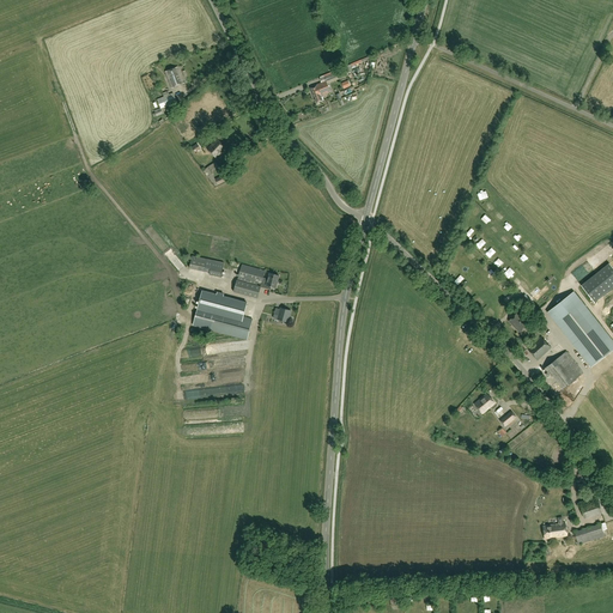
[(325,77),(326,82),(347,73),(346,68),(345,66),(323,76),(325,77)]
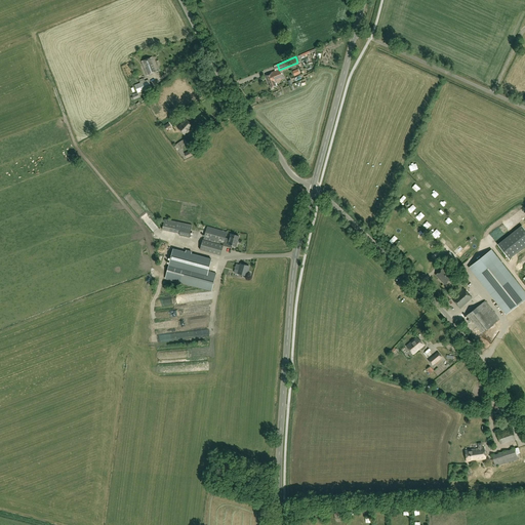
[(147,76),(158,72),(152,57),(142,62),(147,76)]
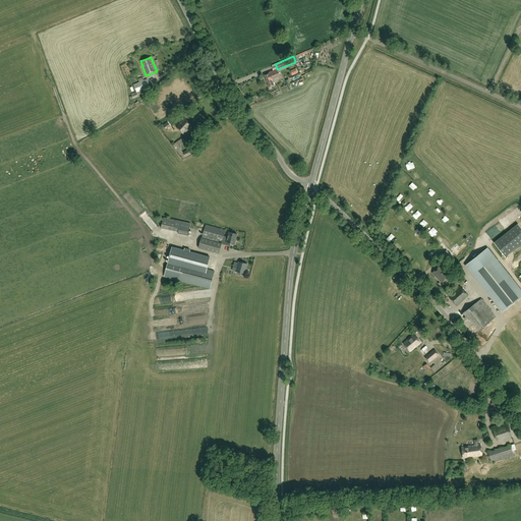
[(281,77),(278,70),(271,72),(271,71),(264,74),(269,88),(275,84),(273,80),(281,77)]
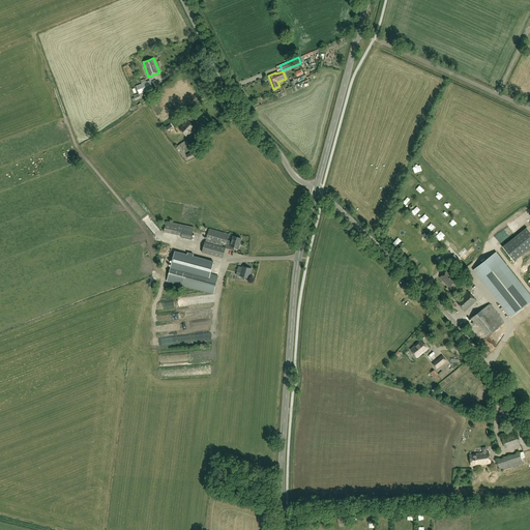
[(142,84),(136,86),(139,94),(143,92),(153,88),(150,81),(147,82),(142,84)]
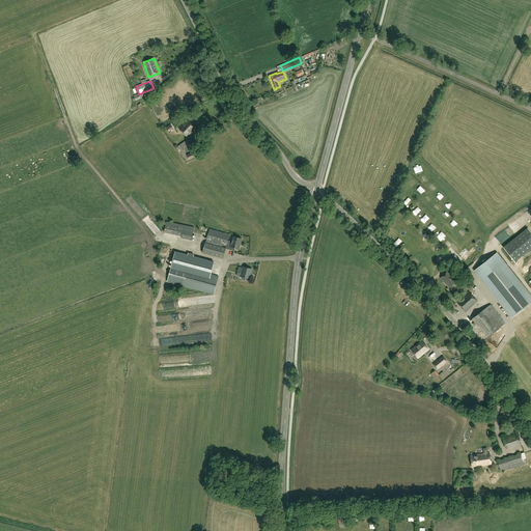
[(188,137),(196,128),(188,120),(179,130),(188,137)]
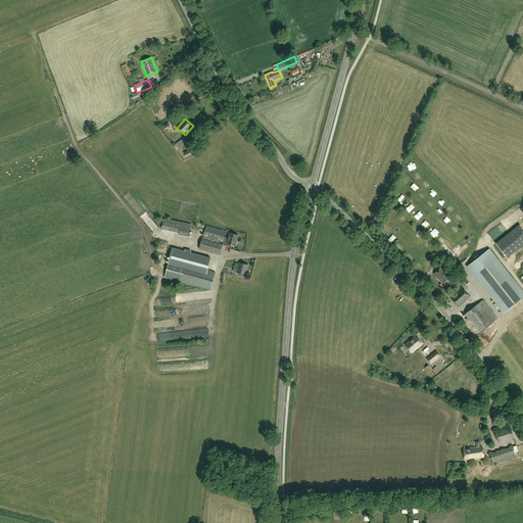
[(193,148),(184,152),(186,157),(195,153),(193,148)]
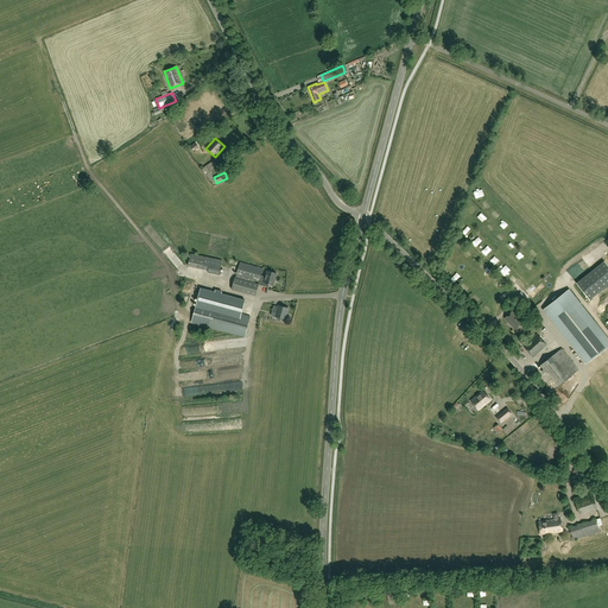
[(500,223),(505,228),(511,222),(506,217),(500,223)]
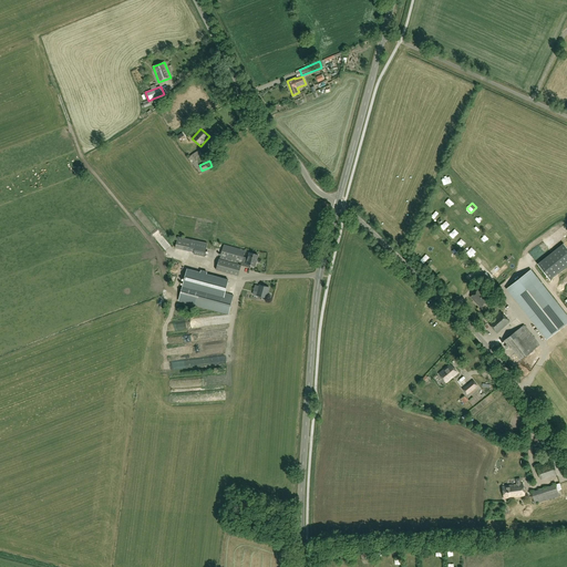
[(459,206),(454,209),(460,215),(464,212),(459,206)]
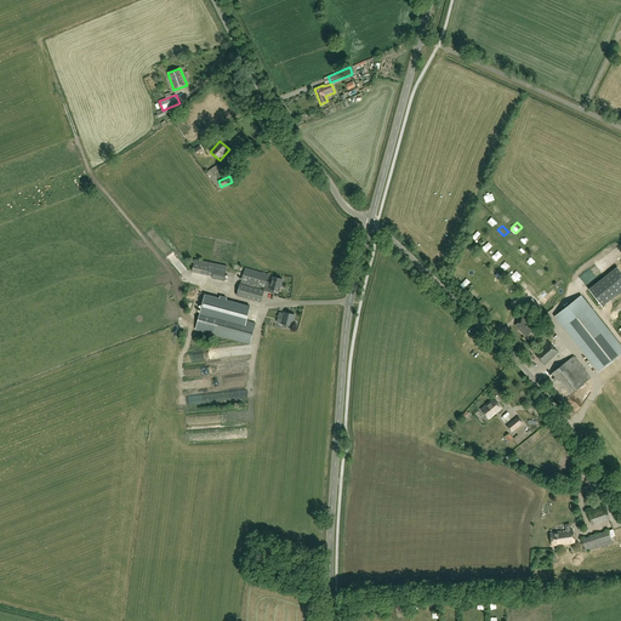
[(522,245),(517,249),(522,256),(528,251),(522,245)]
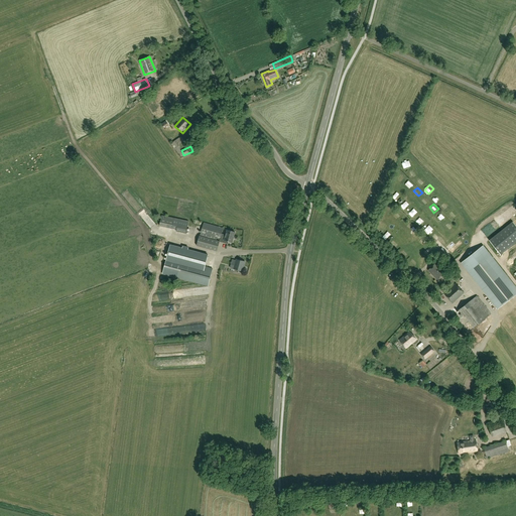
[(442,221),(446,216),(440,212),(437,217),(442,221)]
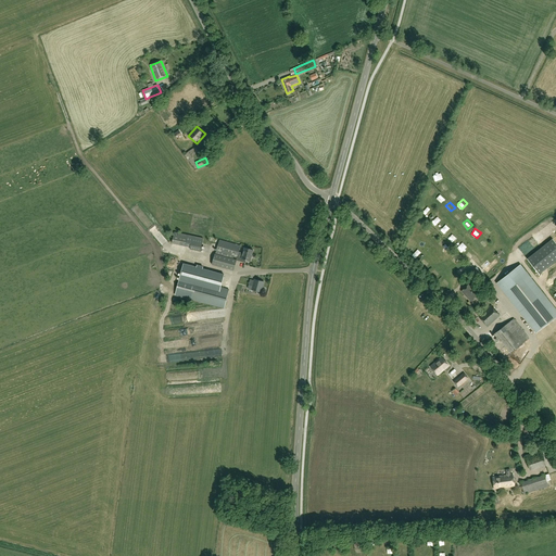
[(175,231),(172,243),(190,248),(190,249),(201,252),(204,238),(175,231)]
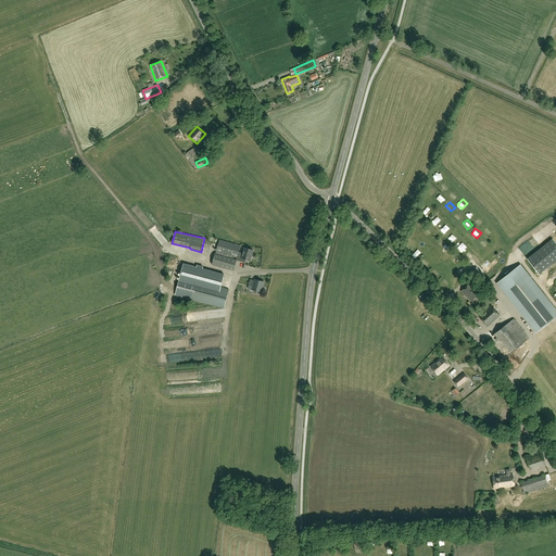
[(555,261),(555,242),(553,239),(527,258),(540,275),(555,261)]
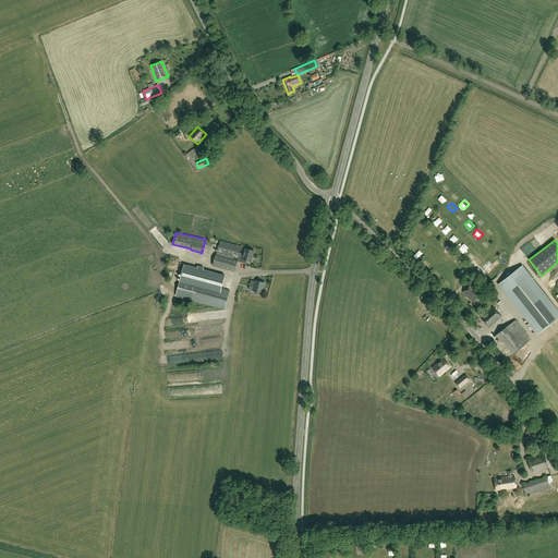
[(220,241),(217,253),(238,258),(240,253),(241,246),(220,241)]
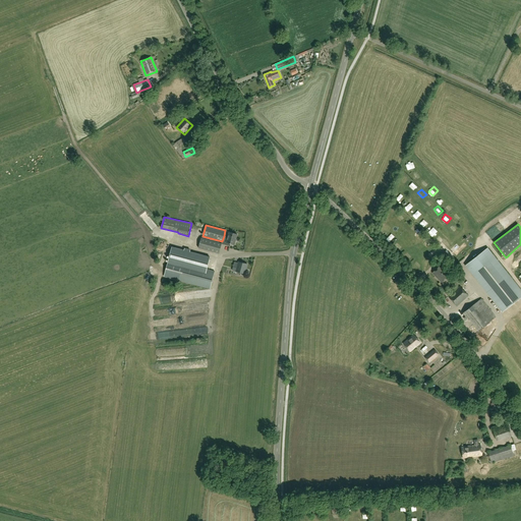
[(224,236),(222,241),(223,243),(226,244),(226,245),(230,246),(230,243),(234,244),(237,234),(229,232),(228,238),(226,237),(226,236),(224,236)]
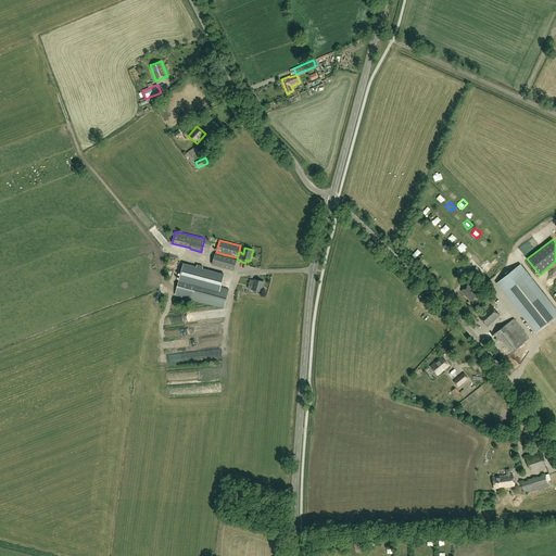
[(215,254),(212,265),(234,270),(237,261),(237,260),(216,254),(215,254)]
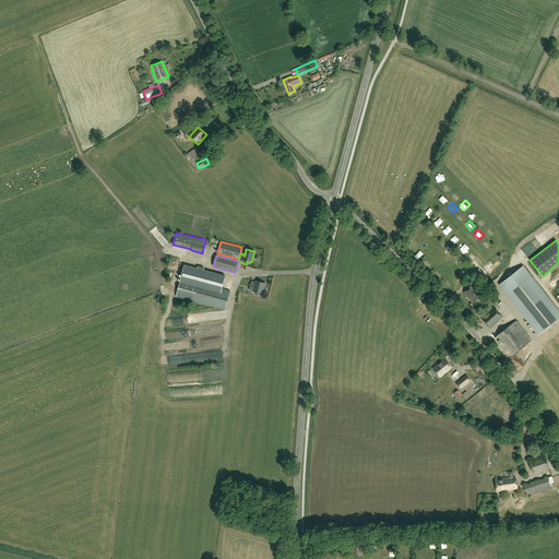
[(488,271),(491,274),(502,264),(499,261),(488,271)]
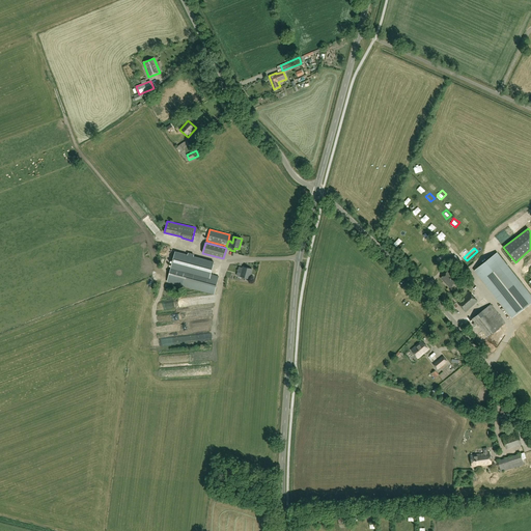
[(175,252),(167,281),(214,294),(216,286),(219,277),(211,275),(214,262),(193,257),(188,255),(175,252)]
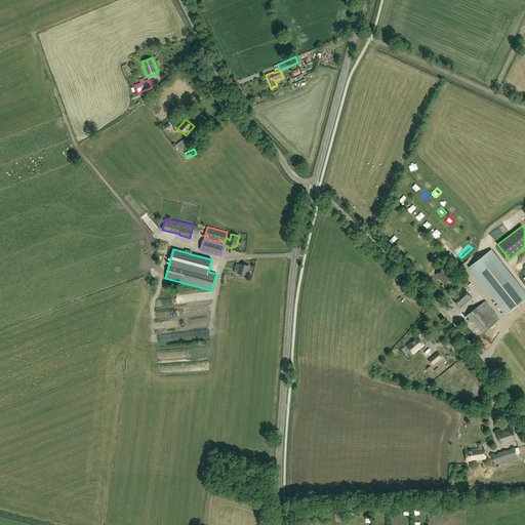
[(507,315),(524,299),(524,292),(491,249),(469,268),(507,315)]
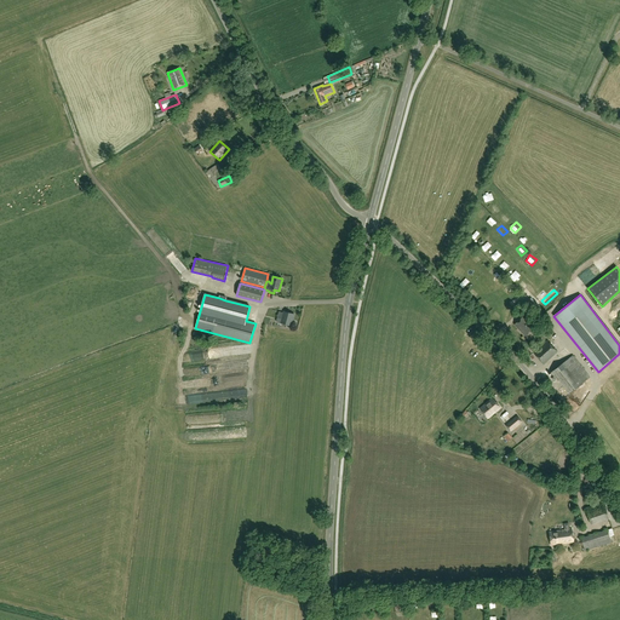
[(277,317),(276,321),(281,323),(291,326),(294,314),(285,311),(283,313),(282,319),(277,317)]
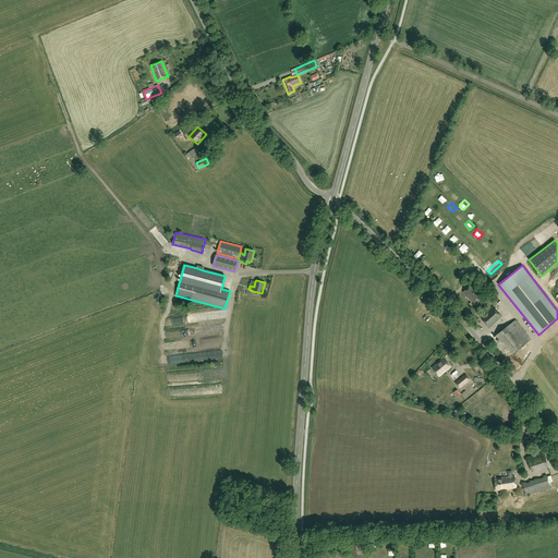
[(473,303),(481,295),(471,284),(463,292),(473,303)]
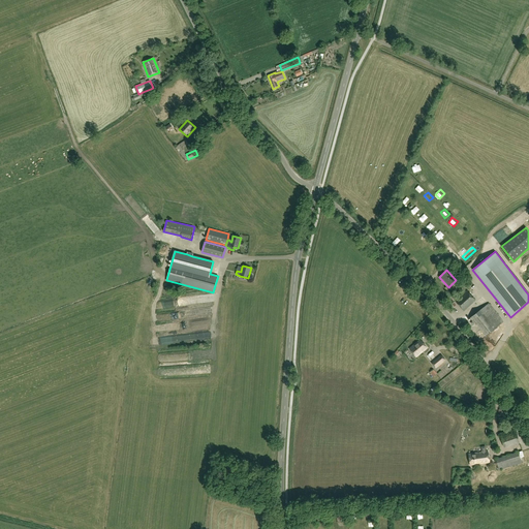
[(464,311),(475,301),(467,290),(456,301),(464,311)]
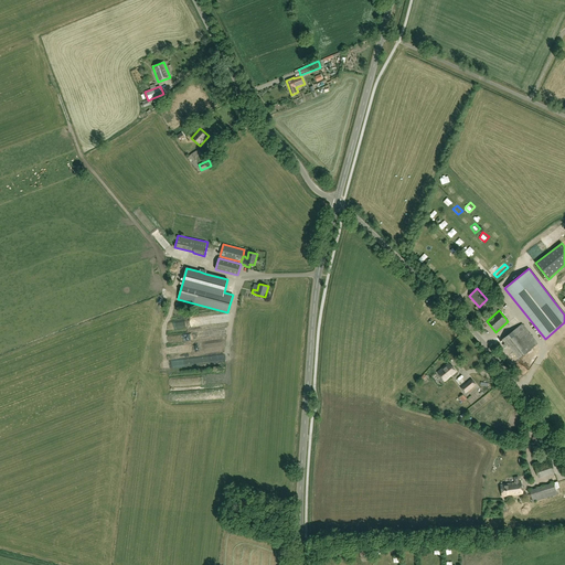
[(519,359),(537,344),(522,323),(502,340),(508,347),(508,345),(519,359)]
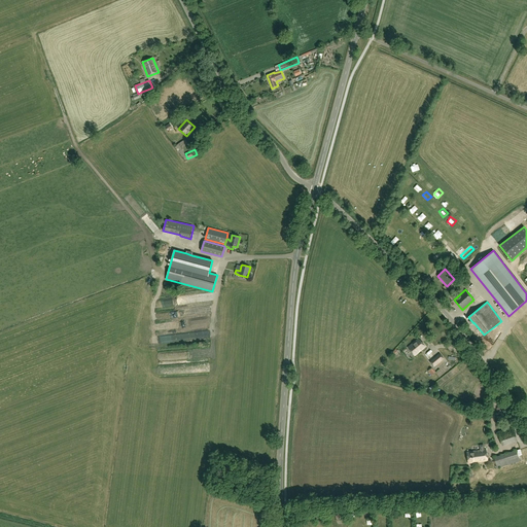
[(415,355),(425,347),(419,339),(409,347),(415,355)]
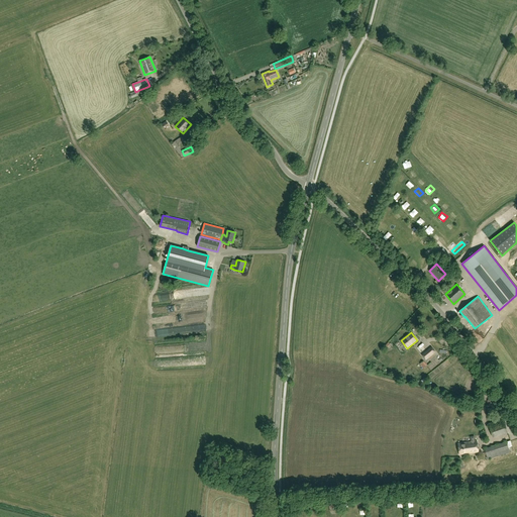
[(426,359),(435,351),(431,347),(422,354),(426,359)]
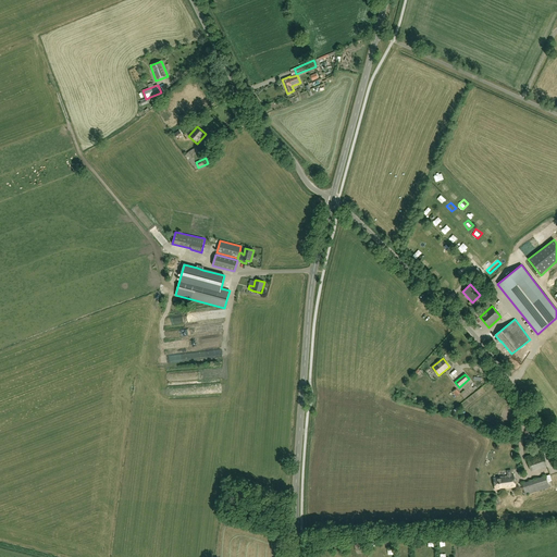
[(531,470),(546,465),(542,453),(527,457),(531,470)]
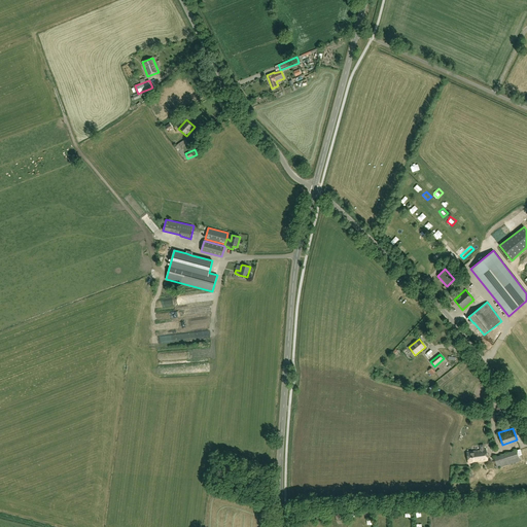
[(484,450),(483,445),(479,445),(480,450),(467,452),(468,463),(488,460),(486,449),(484,450)]
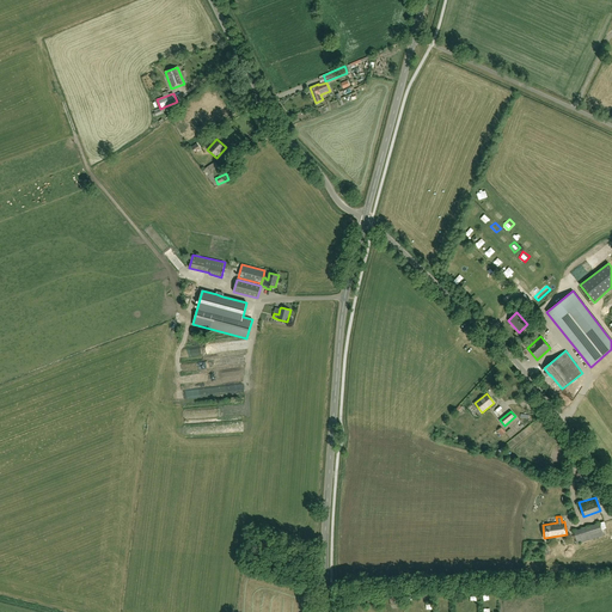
[(577,544),(604,536),(600,522),(574,531),(577,544)]
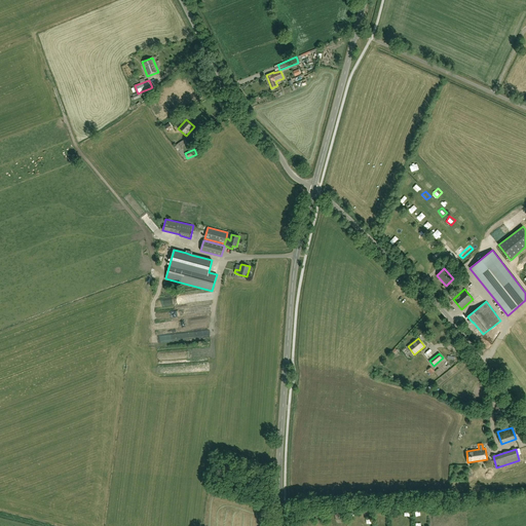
[(342,521),(344,516),(339,512),(334,515),(336,520),(342,521)]
